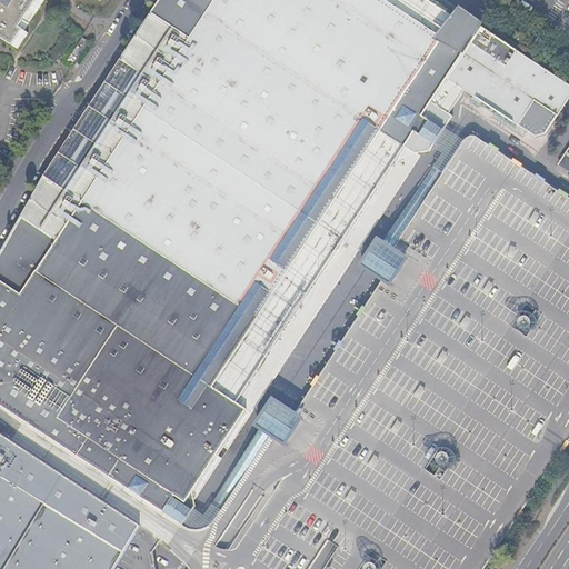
[(0,0),(0,37),(18,49),(27,35),(23,32),(43,0),(0,0)]
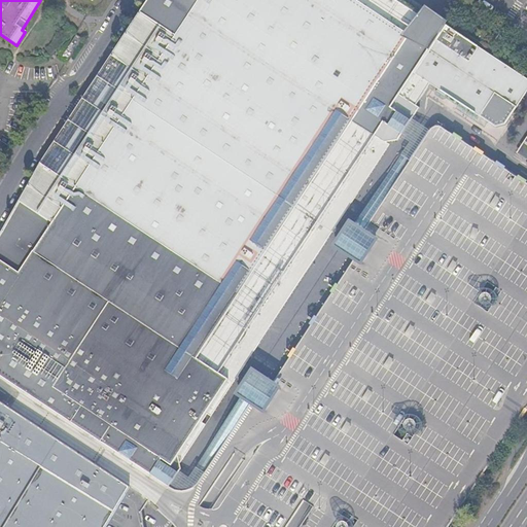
[(0,259),(20,273),(199,0),(146,0),(40,163),(0,233),(0,259)]
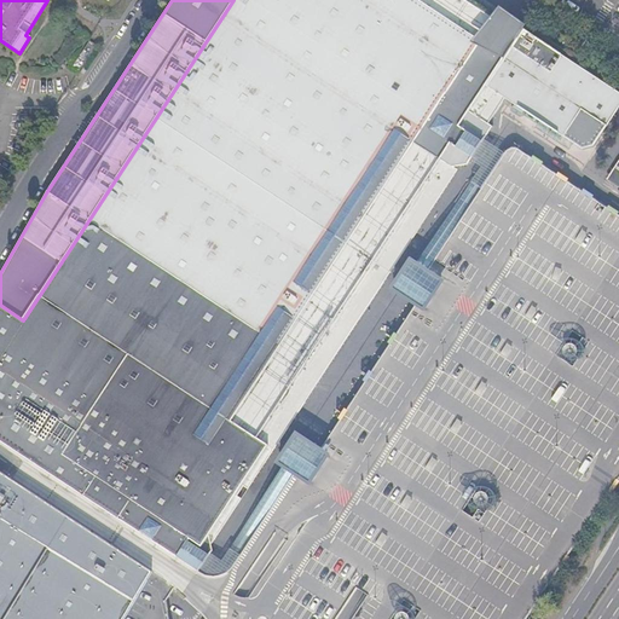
[(258,438),(439,160),(456,134),(486,86),(504,97),(563,136),(582,109),(607,126),(618,105),(618,93),(525,30),(505,59),(490,51),(474,42),(492,18),(464,0),(233,0),(23,320),(0,305),(0,440),(25,457),(11,480),(67,518),(151,573),(173,586),(184,594),(204,562),(212,550),(210,544),(208,536),(267,444),(258,438)]
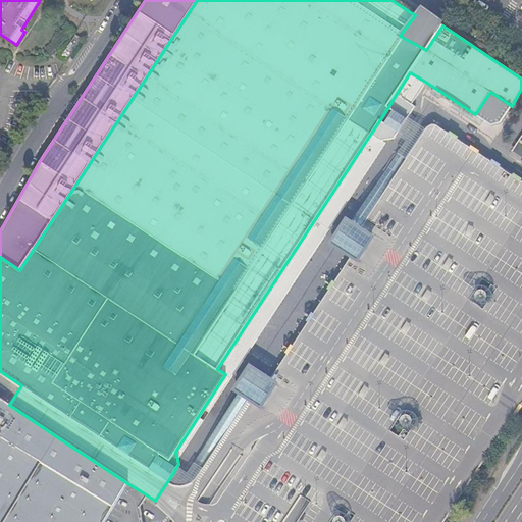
[(426,50),(442,25),(445,22),(432,14),(422,7),(415,15),(400,36),(413,43),(426,50)]
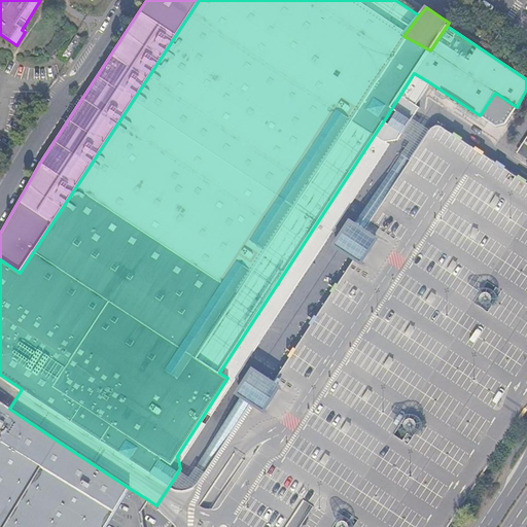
[(416,105),(429,82),(414,73),(388,114),(374,136),(383,141),(385,142),(397,140),(407,127),(419,108),(416,105)]
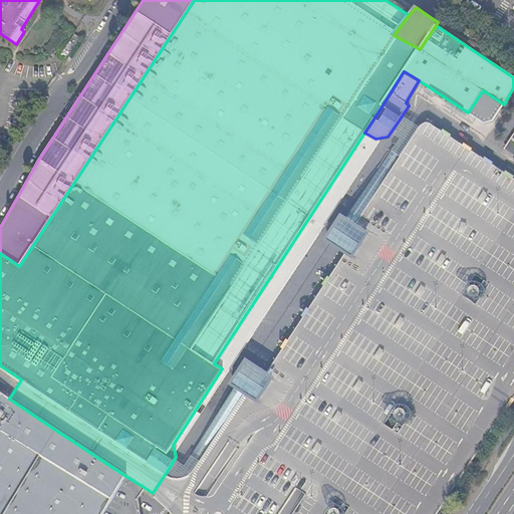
[(483,90),(468,112),(484,123),(492,120),(504,104),(483,90)]
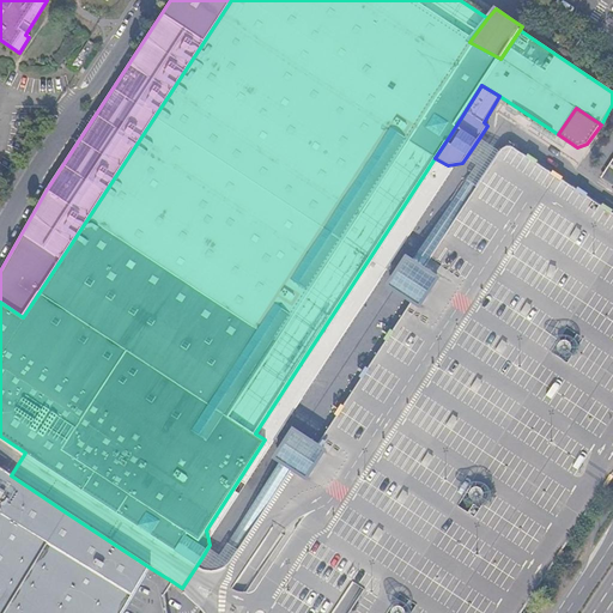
[(521,612),(612,474),(612,214),(505,147),(202,611),(204,612),(521,612)]
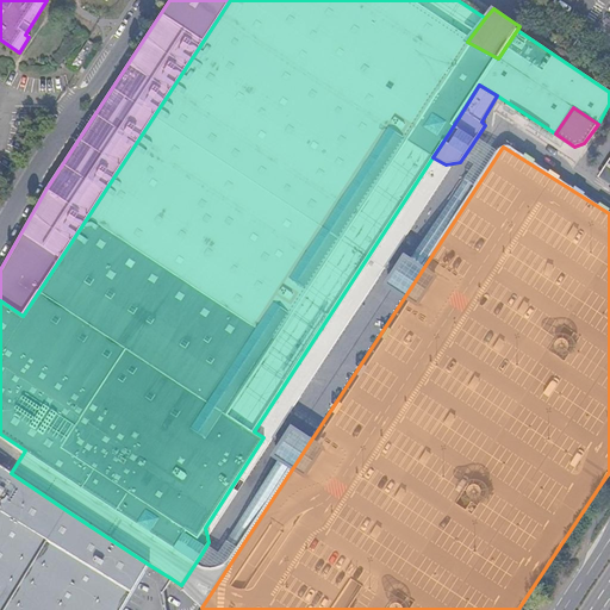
[(254,431),(263,437),(443,163),(433,157),(254,431)]
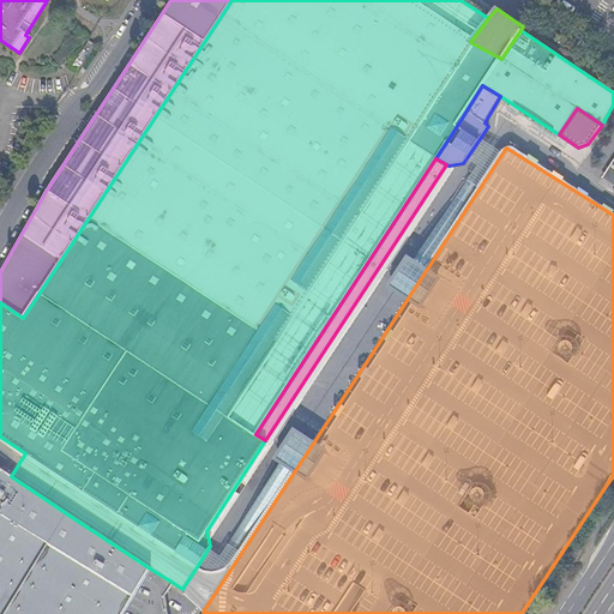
[(613,158),(602,176),(613,184),(613,158)]
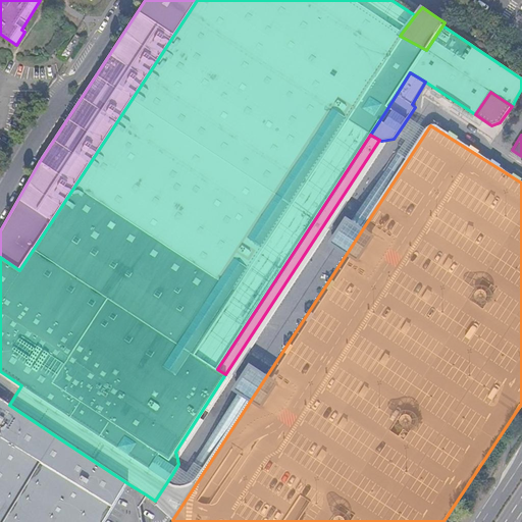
[(386,144),(381,141),(379,140),(225,374),(175,452),(177,459),(386,144)]
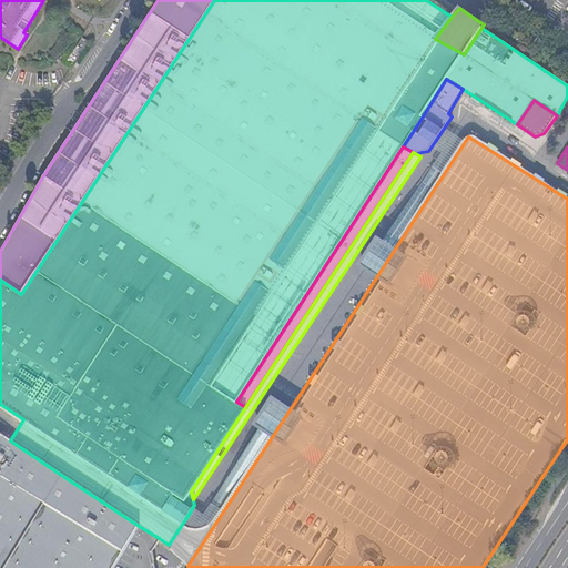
[(0,567),(2,567),(61,475),(10,440),(0,434),(0,567)]
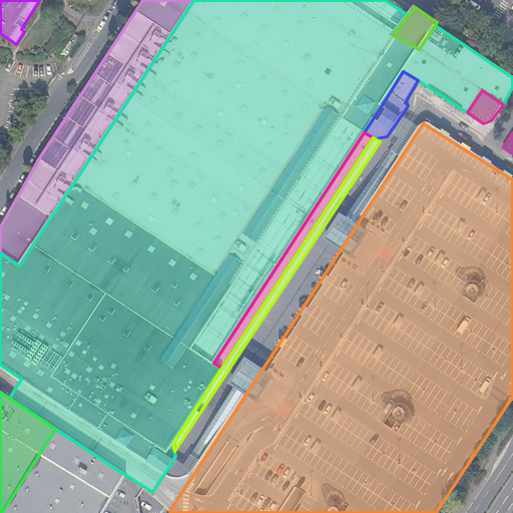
[(55,429),(2,512),(102,512),(118,488),(125,475),(55,429)]
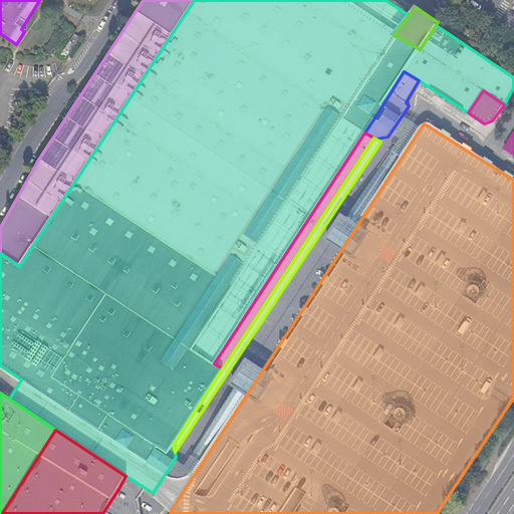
[(140,513),(138,499),(144,487),(125,476),(118,489),(102,513),(140,513)]
